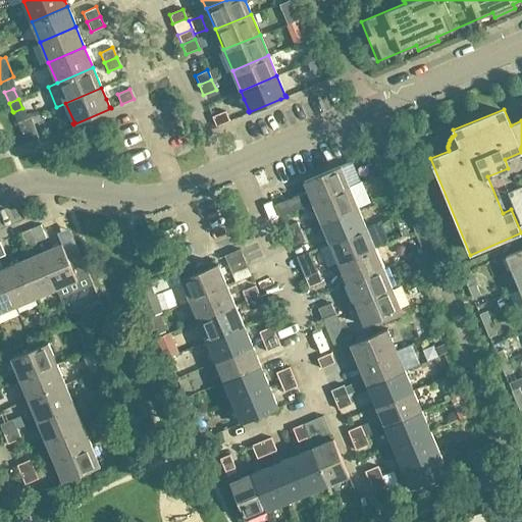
[(228,120),(224,111),(212,116),(216,126),(228,120)]
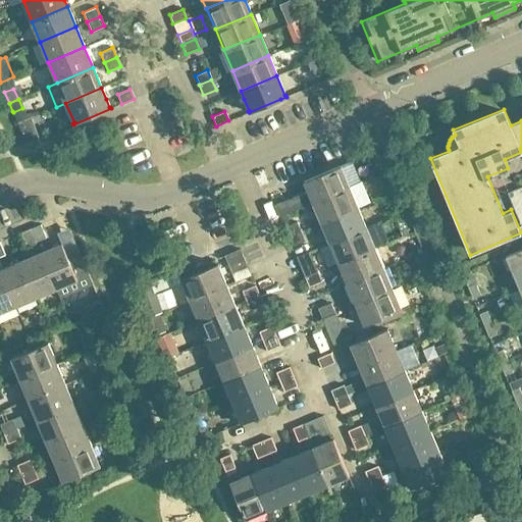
[(30,117),(17,122),(27,144),(28,144),(39,139),(30,117)]
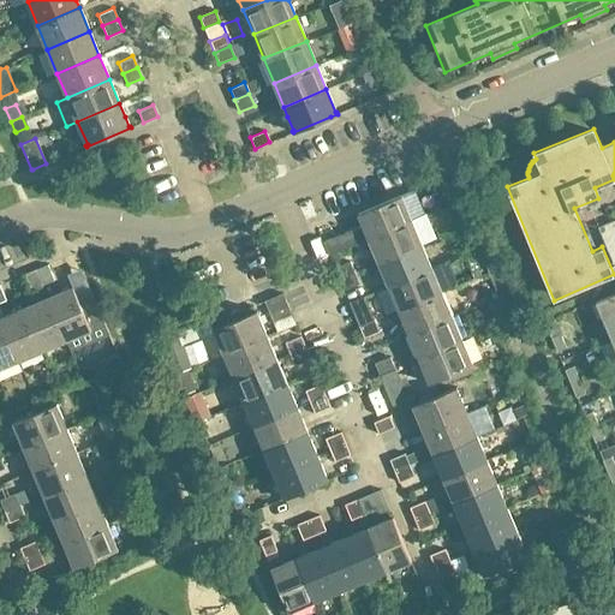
[(416,191),(415,190),(401,195),(357,214),(357,215),(358,215),(363,225),(339,236),(344,248),(369,238),(411,220),(425,214),(424,213),(415,191),(416,191)]
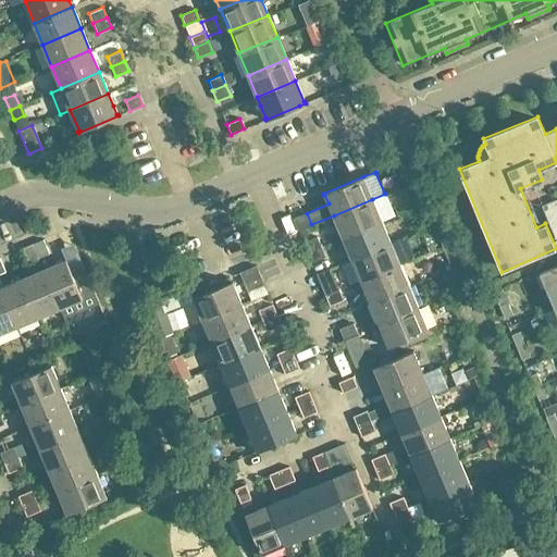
[(382,217),(404,208),(398,195),(376,203),(382,217)]
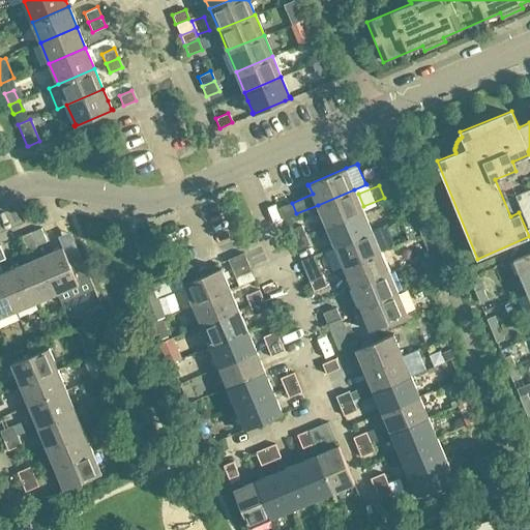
[(363,210),(354,189),(318,205),(326,226),(363,210)]
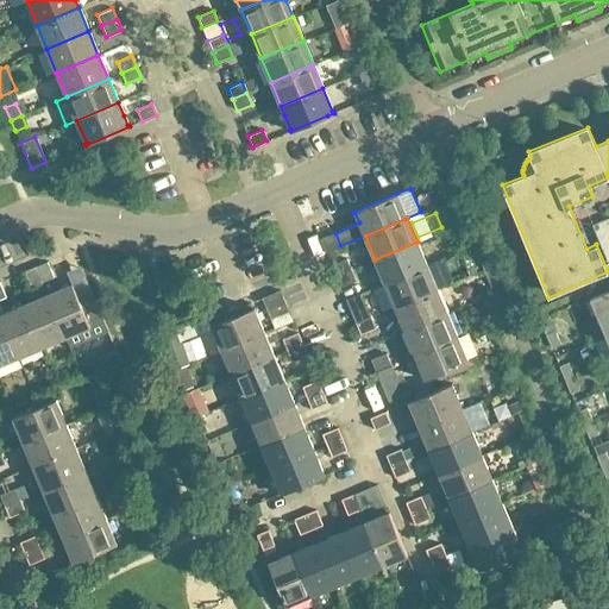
[(608,218),(592,225),(608,264),(608,218)]
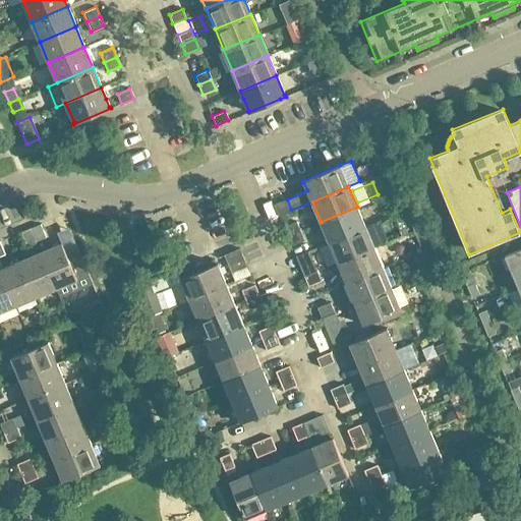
[(365,227),(357,207),(321,222),(329,242),(365,227)]
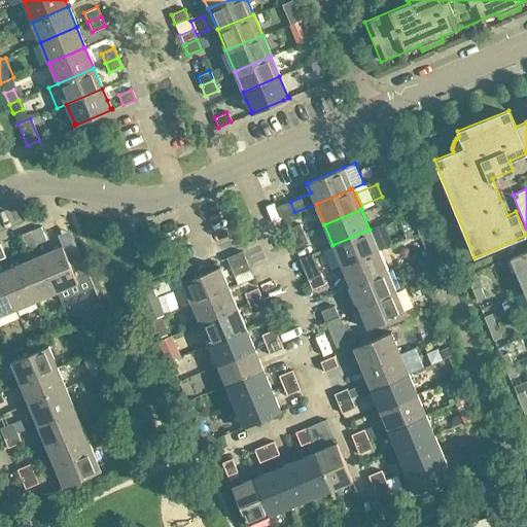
[(304,234),(300,223),(286,230),(290,239),(304,234)]
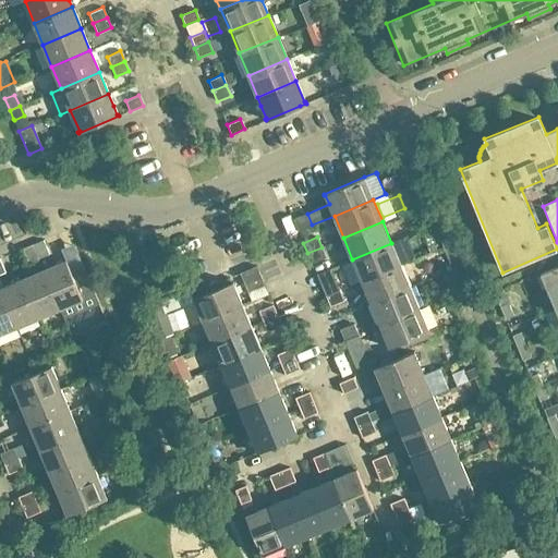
[(49,254),(43,240),(33,244),(38,258),(49,254)]
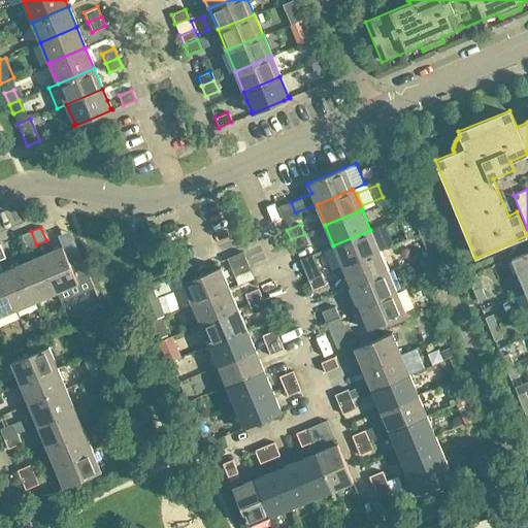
[(378,251),(370,230),(333,245),(342,266),(378,251)]
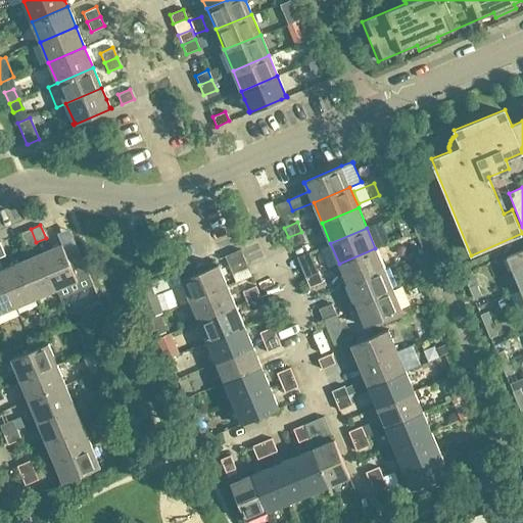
[(36,242),(31,229),(20,233),(27,246),(36,242)]
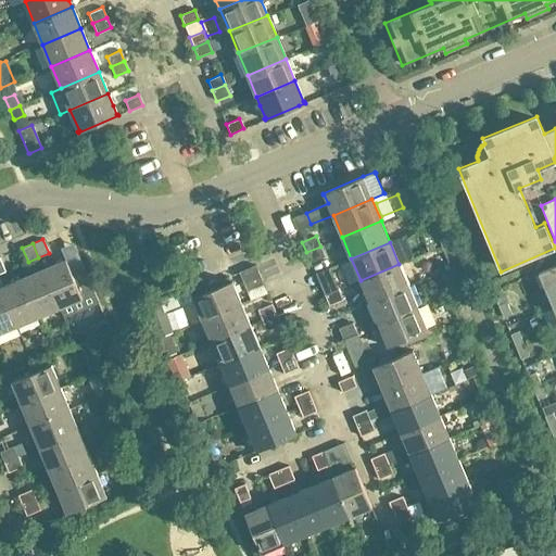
[(325,256),(320,247),(306,252),(311,263),(325,256)]
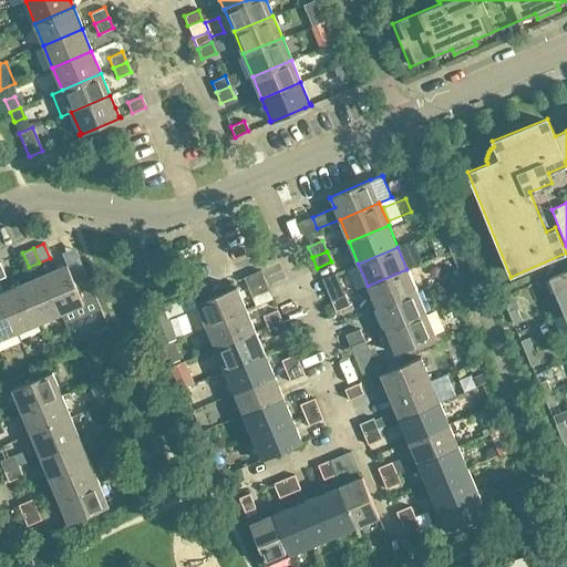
[(84,271),(72,277),(66,264),(65,264),(65,265),(44,274),(61,313),(65,325),(101,310),(84,271)]
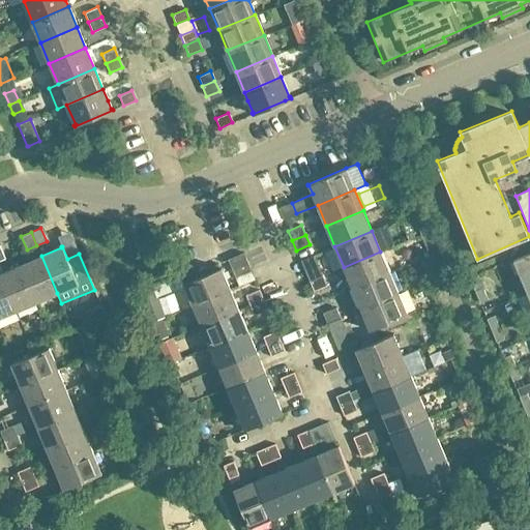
[(389,272),(380,252),(344,267),(352,288),(389,272)]
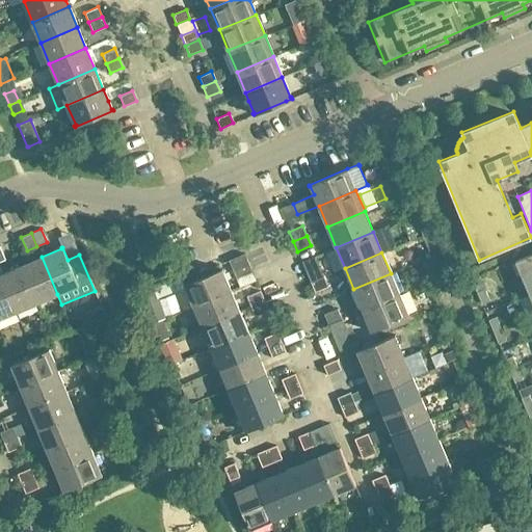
[(516,276),(521,274),(529,294),(531,292),(531,254),(515,262),(515,263),(511,265),(516,276)]
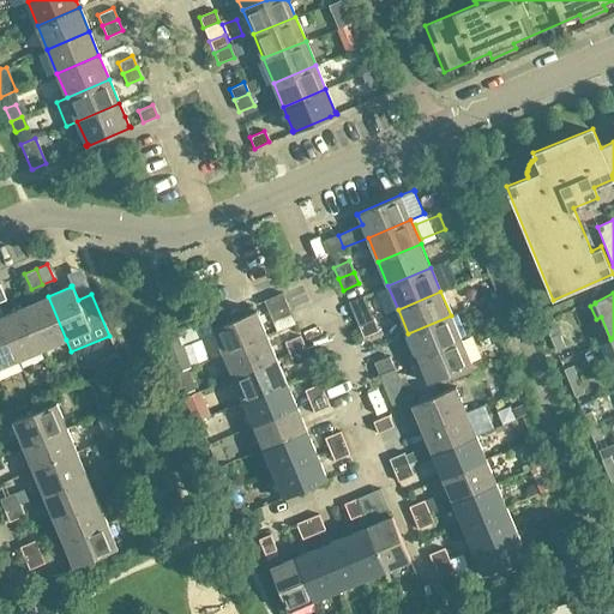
[(66,339),(48,296),(24,307),(42,349),(66,339)]
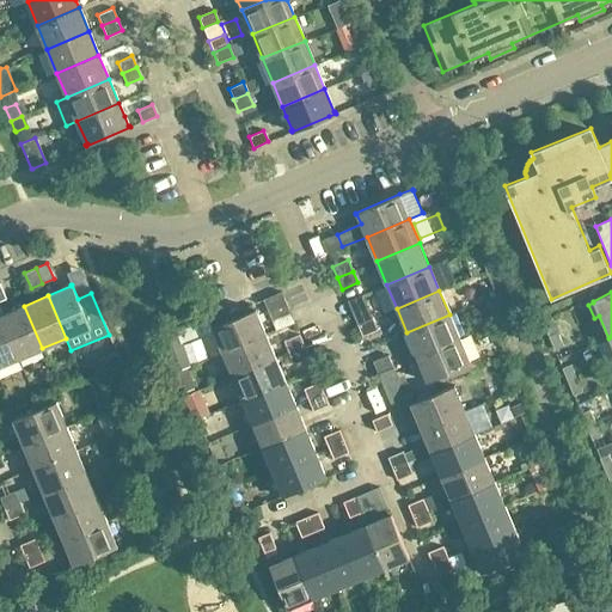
[(288,310),(283,298),(268,305),(273,316),(288,310)]
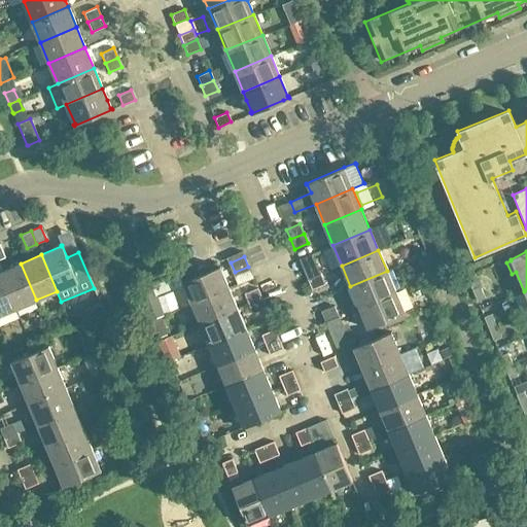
[(36,300),(21,264),(0,272),(0,273),(15,309),(36,300)]
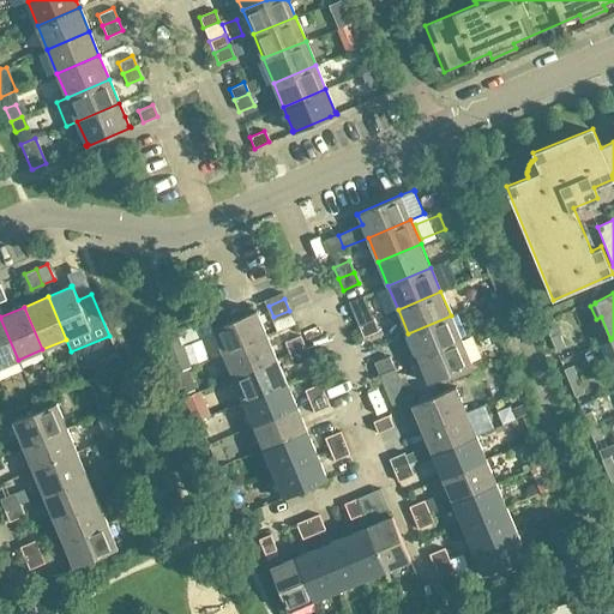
[(373,319),(369,308),(353,315),(357,326),(373,319)]
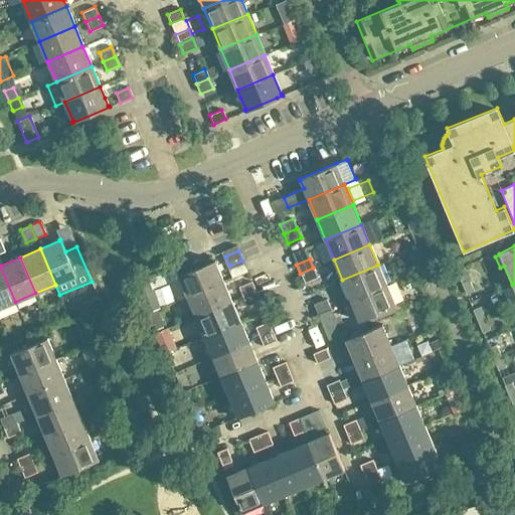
[(222,282),(214,263),(215,262),(214,261),(178,276),(178,277),(179,277),(187,297),(222,282)]
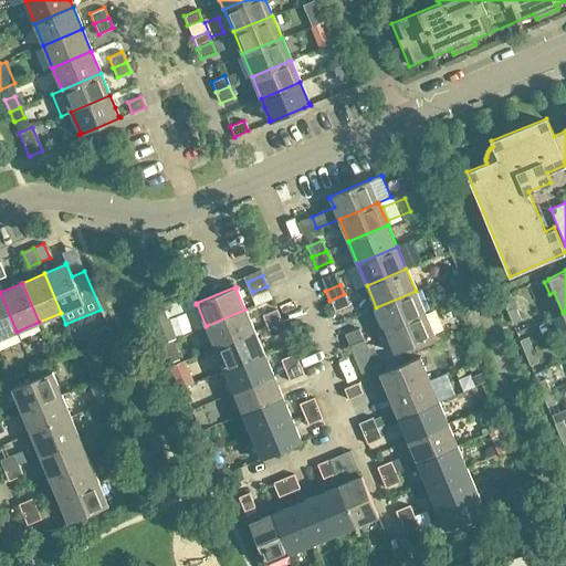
[(425,312),(416,291),(376,307),(386,328),(425,312)]
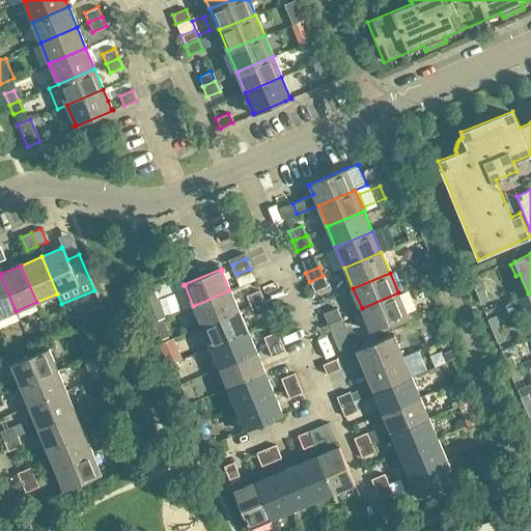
[(0,317),(16,311),(0,275),(0,317)]
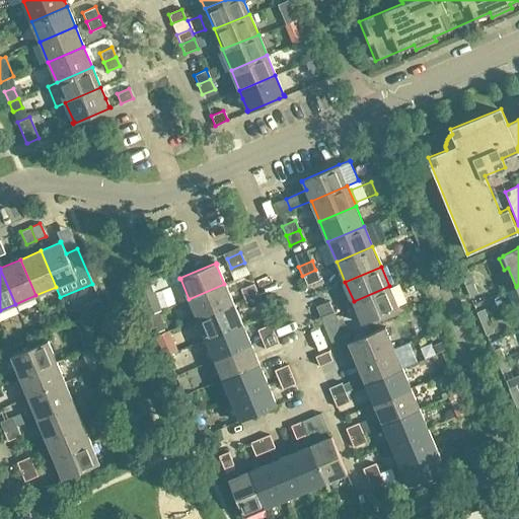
[(470,297),(477,294),(466,269),(459,272),(470,297)]
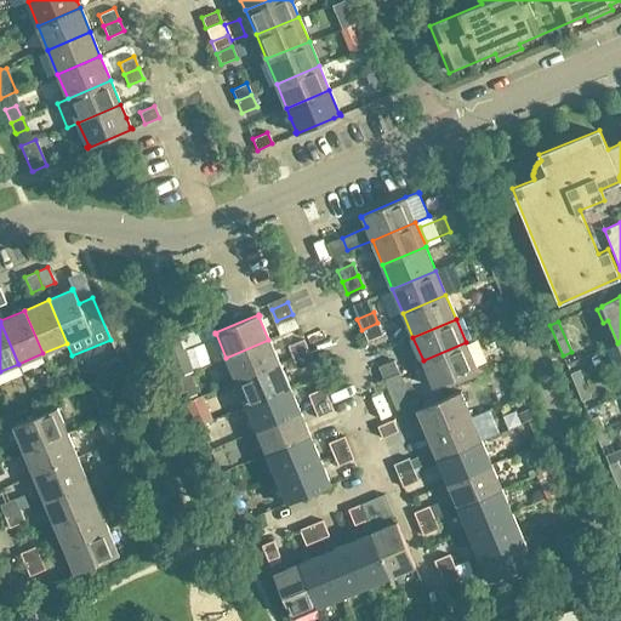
[(382,335),(377,323),(362,330),(366,341),(382,335)]
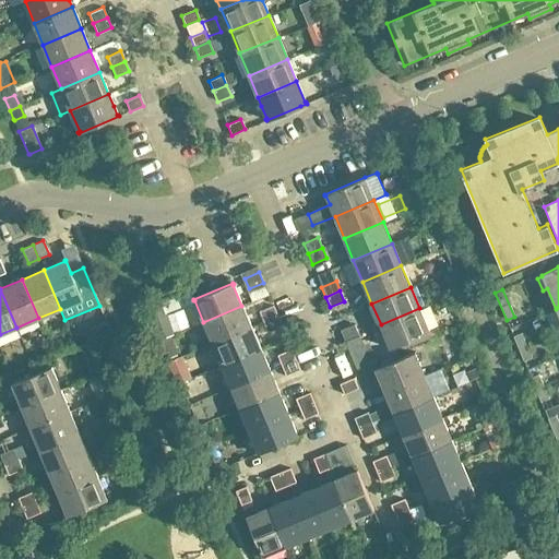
[(251,328),(241,306),(203,322),(213,344),(251,328)]
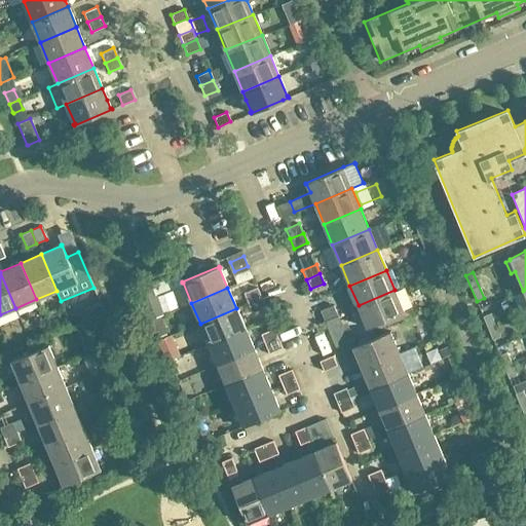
[(261,298),(257,288),(243,293),(248,303),(261,298)]
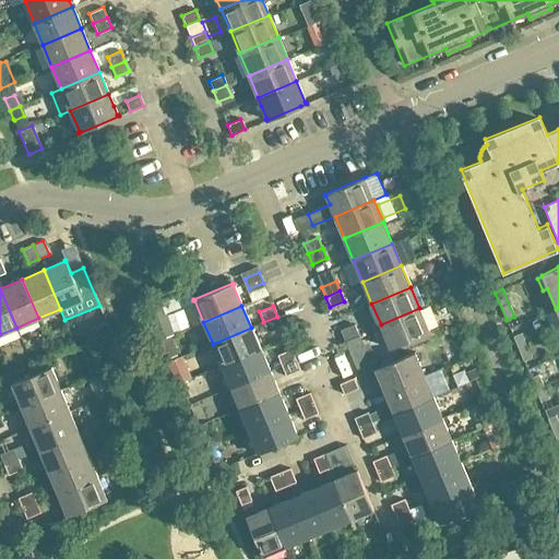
[(428,330),(419,308),(381,324),(390,345),(388,346),(389,347),(399,344),(401,349),(440,334),(437,328),(430,331),(429,329),(428,330)]
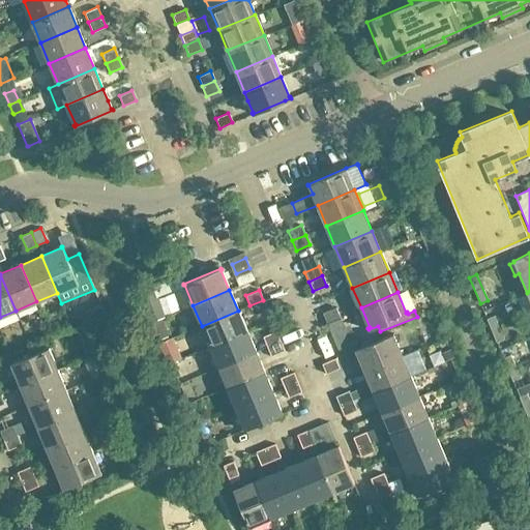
[(145,300),(142,301),(150,322),(153,320),(165,316),(156,295),(145,300)]
